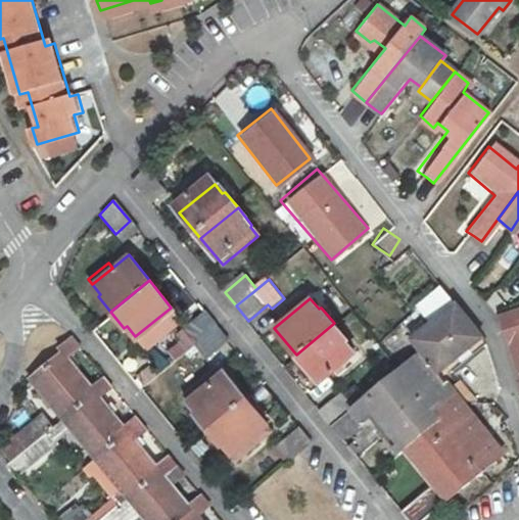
[(488,341),(453,299),(436,314),(445,325),(417,349),(442,380),(488,341)]
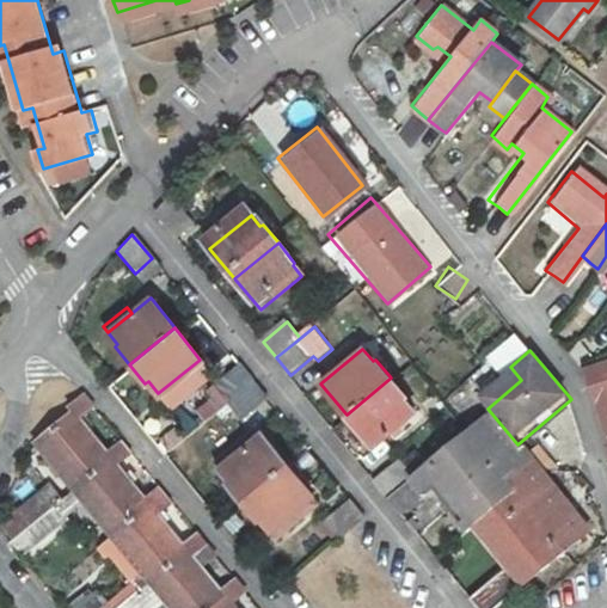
[(215,382),(227,397),(251,378),(238,362),(215,382)]
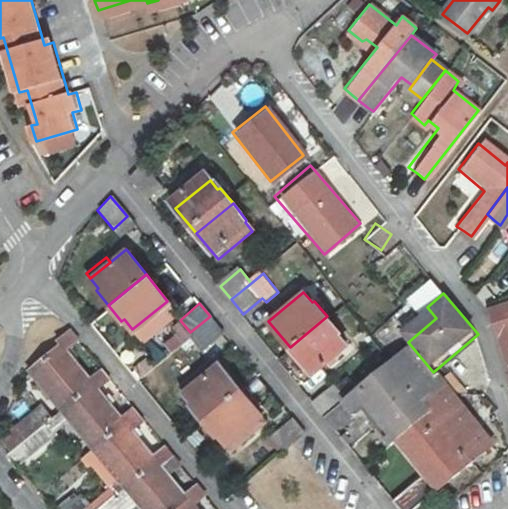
[(210,316),(190,332),(202,348),(222,330),(210,316)]
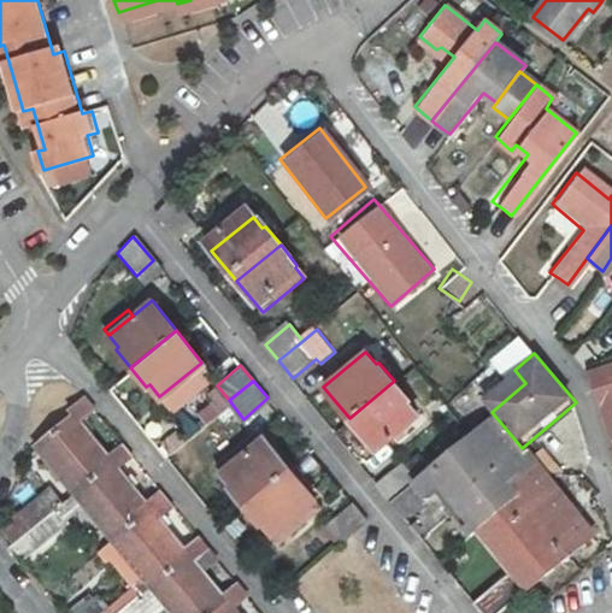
[(411,400),(394,381),(349,418),(375,447),(417,413),(409,402),(411,400)]
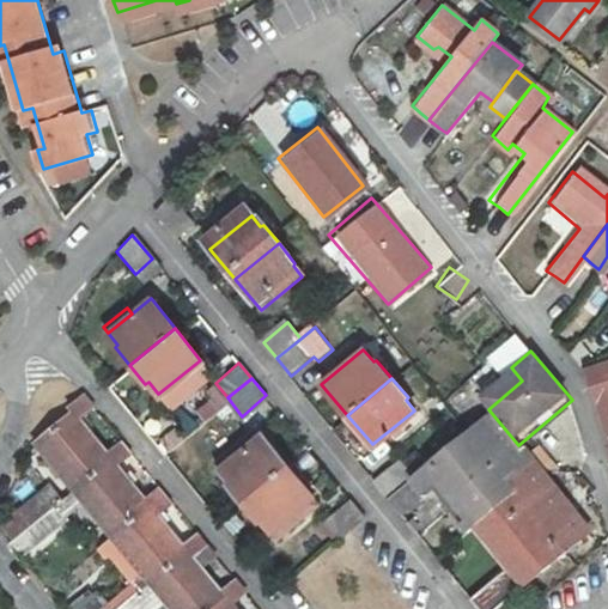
[(23,438),(65,488),(102,457),(97,452),(70,419),(84,407),(74,395),(60,407),(64,412),(30,433),(23,438)]
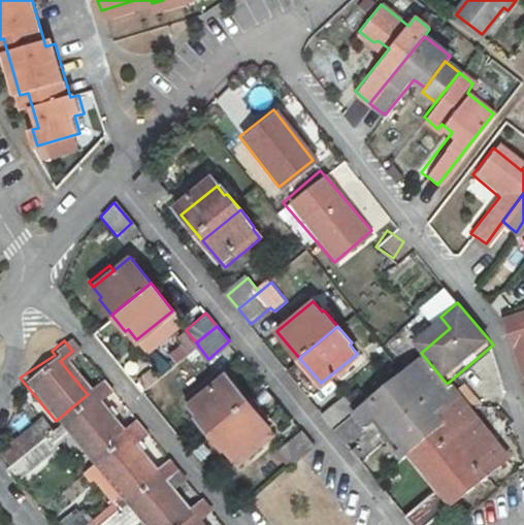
[(435,414),(456,396),(447,384),(421,353),(357,406),(334,425),(347,439),(367,422),(365,420),(377,411),(410,450),(443,422),(435,414)]
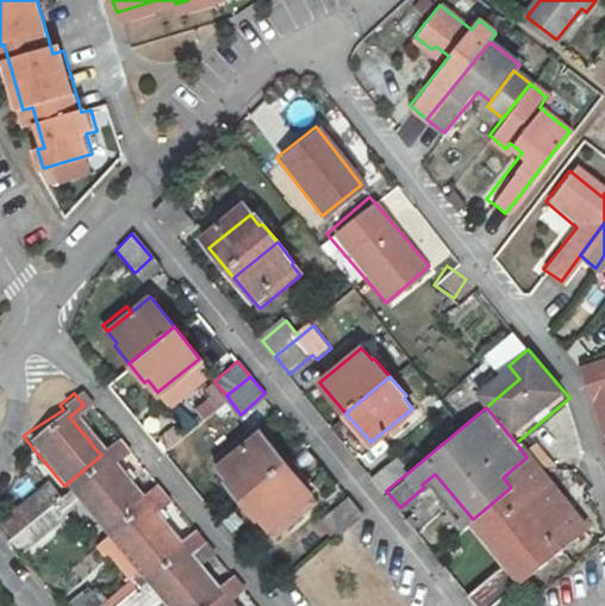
[(225,479),(241,498),(286,462),(261,431),(219,464),(228,475),(225,479)]
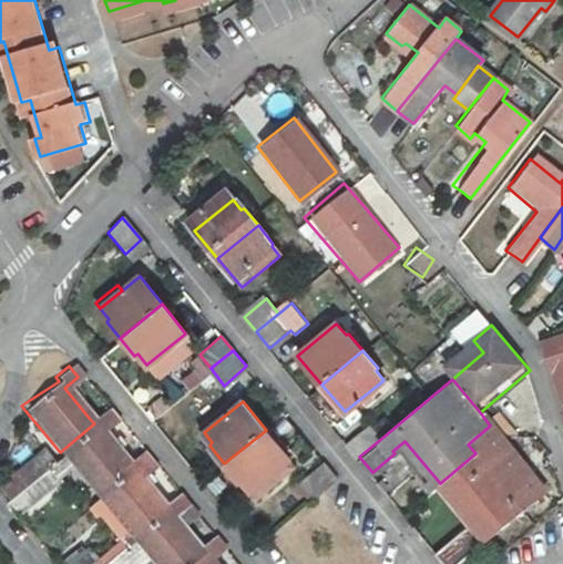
[(65,461),(94,494),(129,464),(126,462),(100,429),(113,419),(103,408),(90,419),(94,423),(60,452),(47,462),(2,499),(0,502),(0,504),(9,515),(51,481),(48,475),(65,461)]
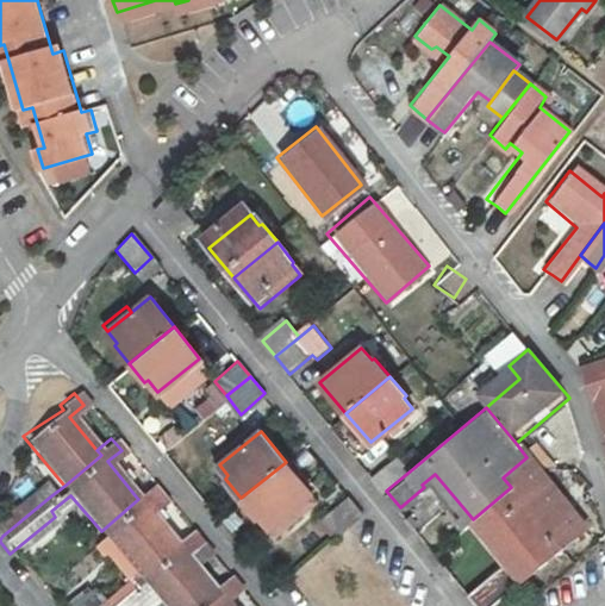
[(374,475),(386,491),(412,469),(400,455),(374,475)]
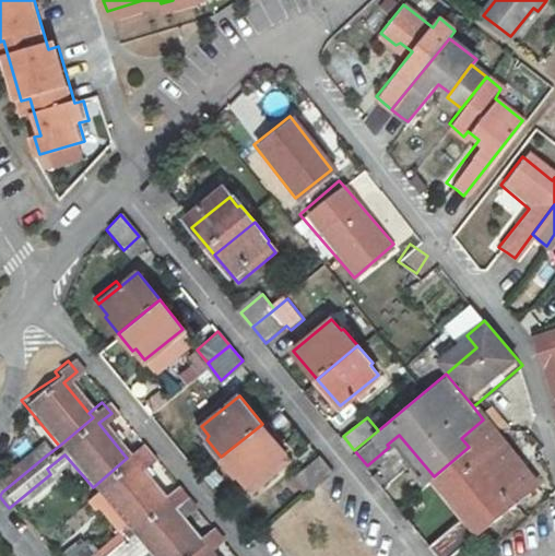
[(536,484),(483,420),(461,438),(469,447),(515,503),(536,484)]
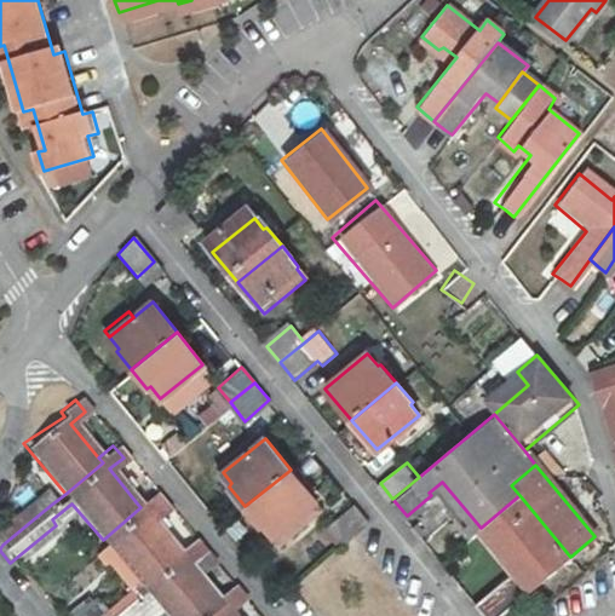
[(315,500),(291,470),(245,506),(260,525),(264,523),(275,535),(315,500)]
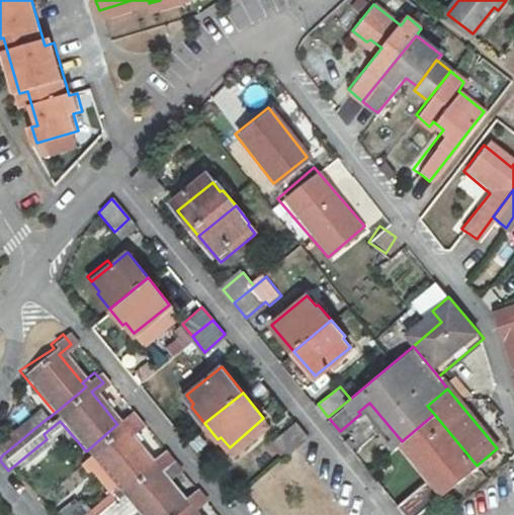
[(0,452),(2,455),(43,422),(32,410),(0,436),(0,452)]
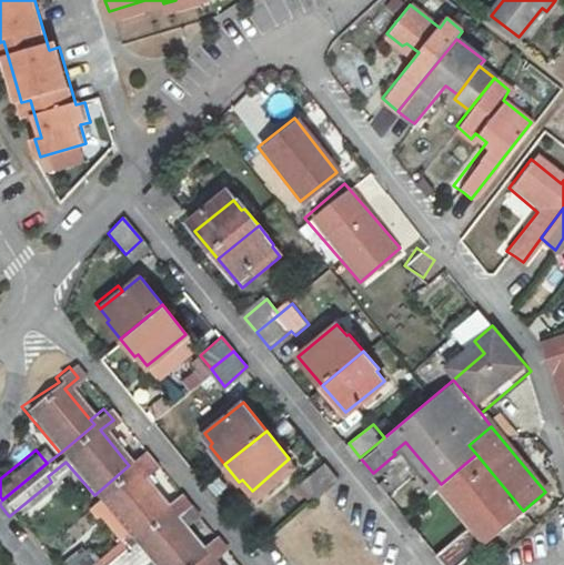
[(164,508),(161,504),(136,474),(149,463),(140,452),(127,463),(129,465),(94,495),(101,503),(130,537),(164,508)]
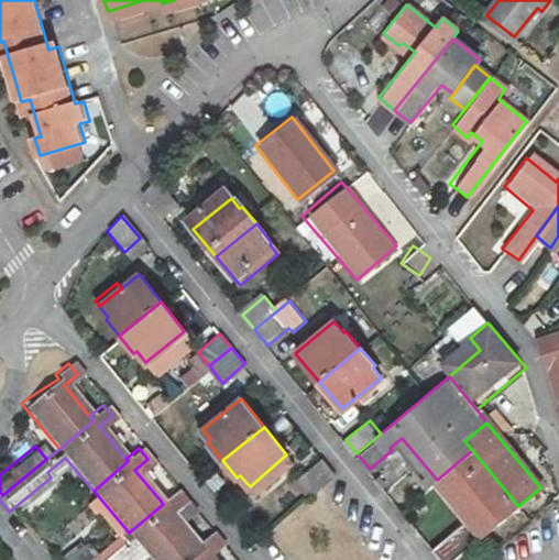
[(439,553),(444,559),(453,559),(459,557),(464,559),(478,559),(480,559),(486,556),(489,551),(489,544),(488,539),(484,534),(518,506),(472,450),(437,480),(475,524),(439,553)]
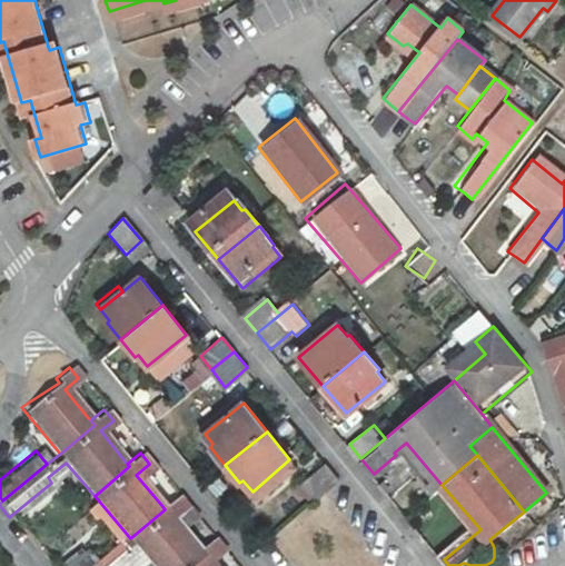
[(339,477),(327,462),(304,480),(316,496),(339,477)]
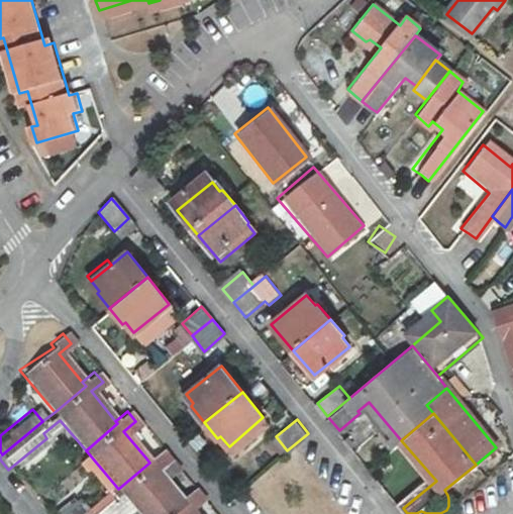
[(149,463),(118,489),(129,503),(136,511),(138,513),(167,513),(182,502),(179,497),(163,479),(155,470),(167,458),(159,449),(146,458),(149,463)]
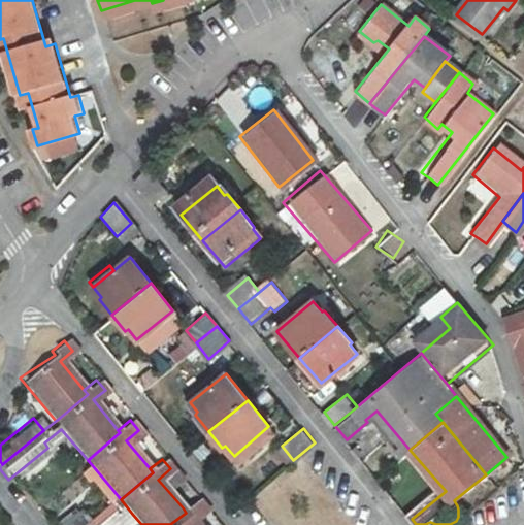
[(112,506),(121,499),(94,467),(86,474),(107,501),(112,506)]
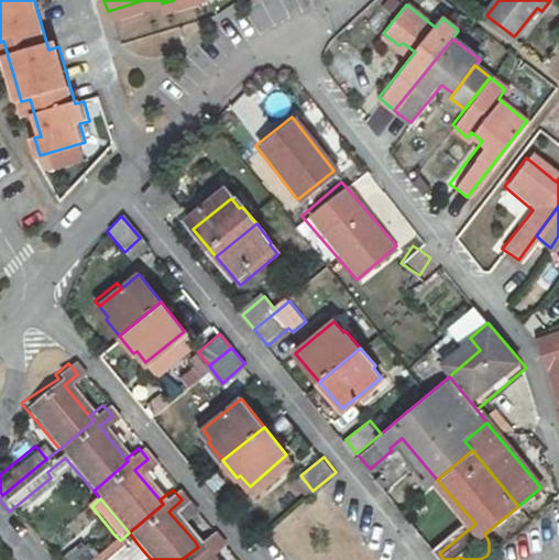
[(168,512),(177,522),(190,509),(182,500),(168,512)]
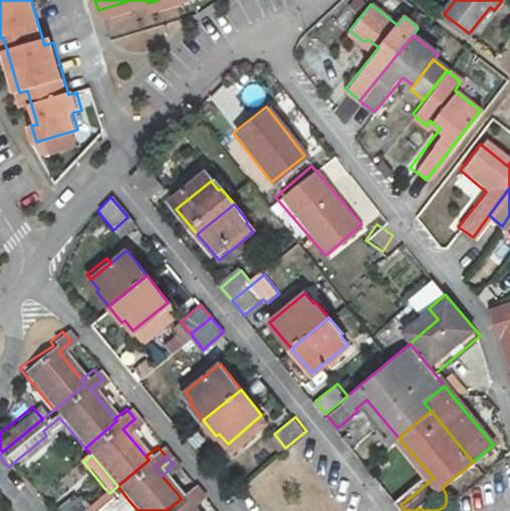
[(191,510),(187,505),(199,495),(190,485),(178,494),(181,499),(166,510),(191,510)]
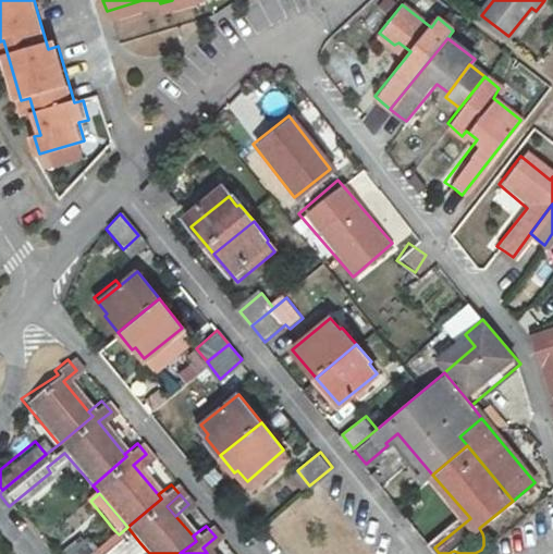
[(127,527),(119,534),(95,553),(125,553),(139,542),(127,527)]
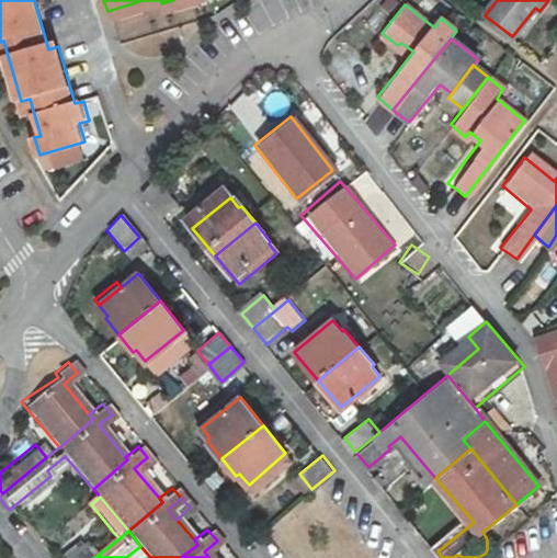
[(95,557),(120,538),(114,533),(87,555),(74,541),(53,557),(95,557)]
